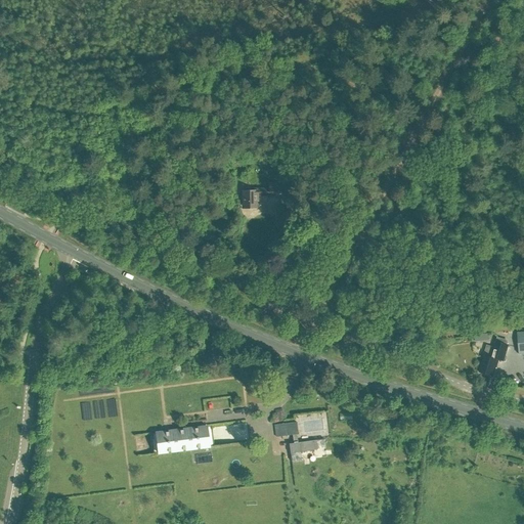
[(241,190),(242,208),(257,208),(257,202),(258,202),(258,197),(278,195),(278,182),(267,182),(267,188),(250,188),(250,190),(241,190)]
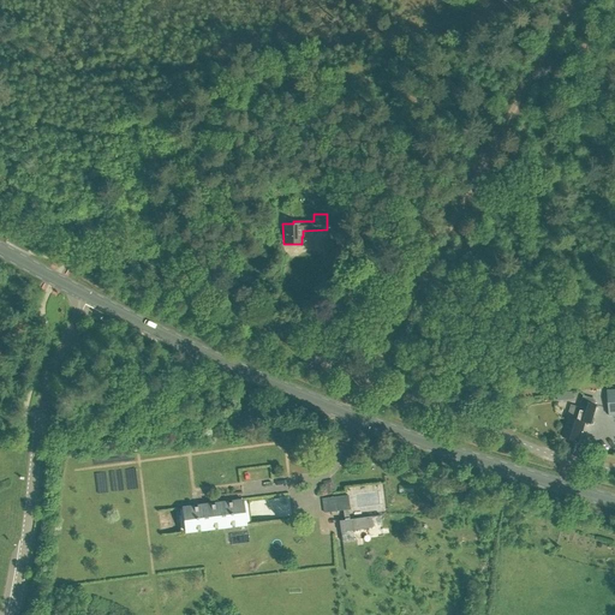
[(563,437),(579,442),(585,423),(591,425),(597,406),(581,401),(575,418),(569,417),(563,437)]
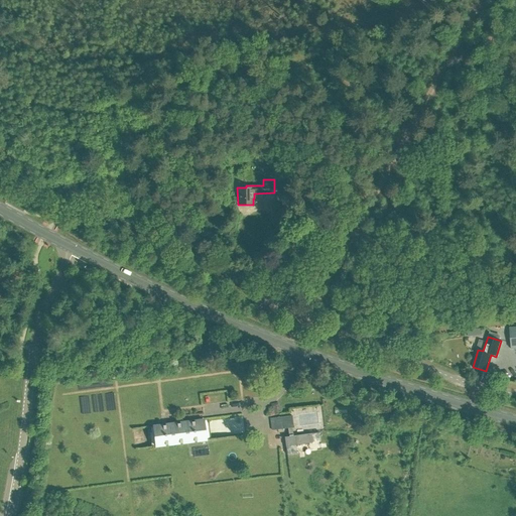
[(270,418),(272,430),(293,427),(291,415),(270,418)]
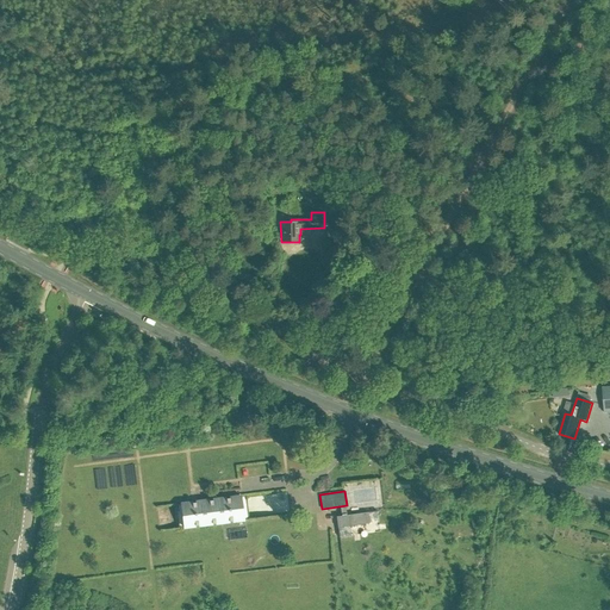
[(180,505),(184,528),(244,520),(242,497),(180,505)]
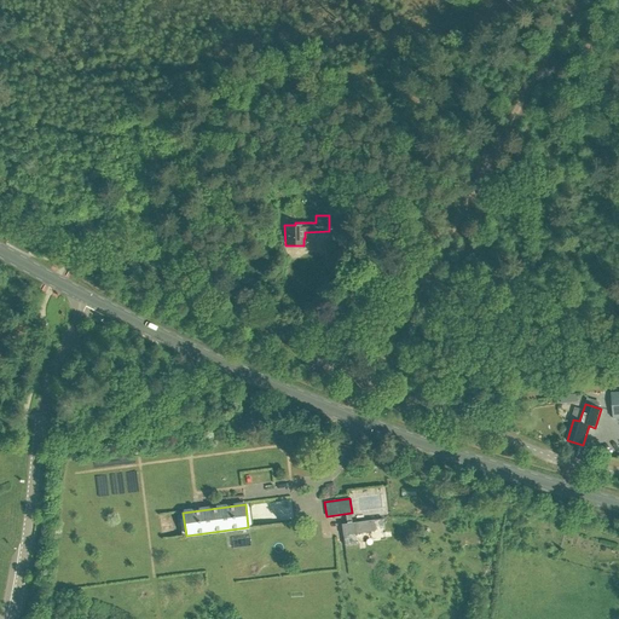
[(342,536),(375,531),(374,520),(341,525),(342,536)]
